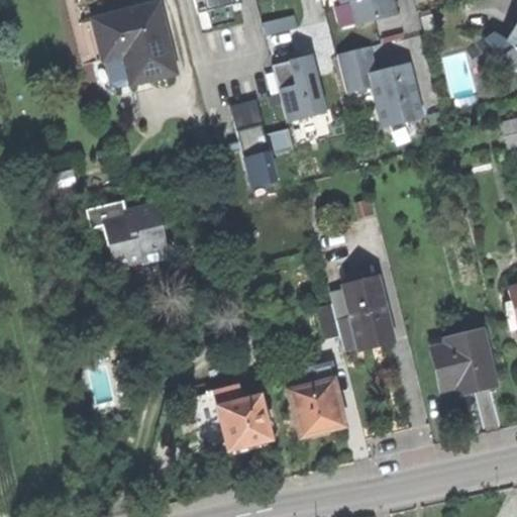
[(193,0),(197,15),(208,12),(211,27),(234,22),(230,6),(240,4),(239,0),(193,0)]
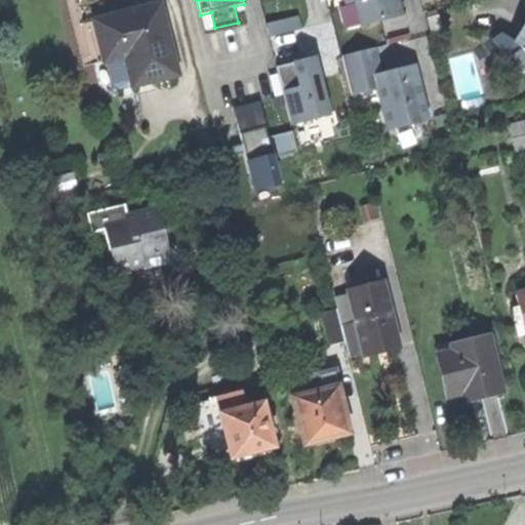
[(356,2),(362,26),(402,16),(398,0),(345,0),(347,4),(356,2)]
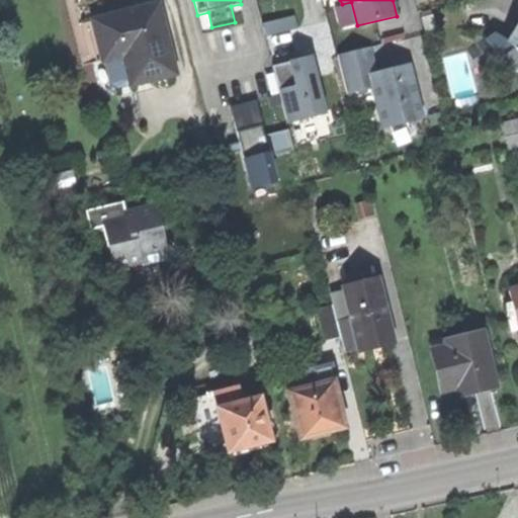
[(132,11),(93,20),(100,48),(121,42),(124,56),(132,84),(174,74),(158,5),(132,11)]
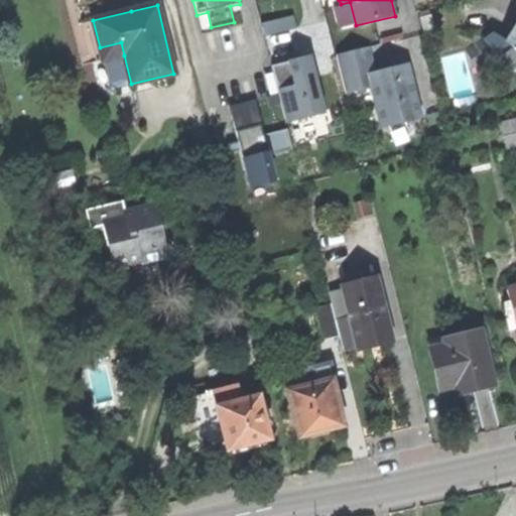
[(419,9),(424,30),(436,28),(431,6),(419,9)]
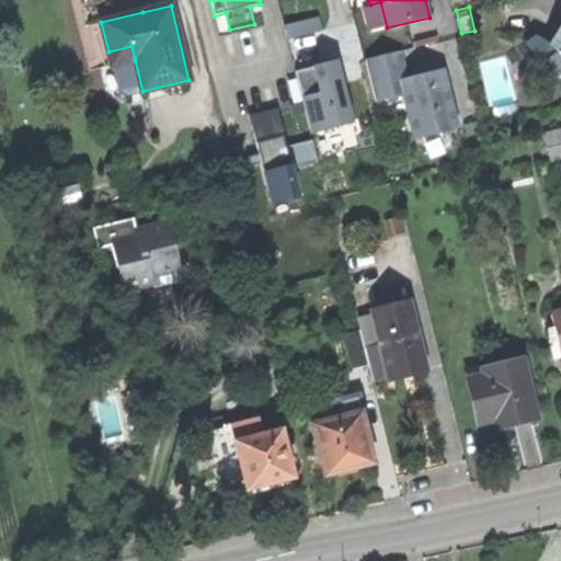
[(285,26),(288,39),(319,32),(316,19),(285,26)]
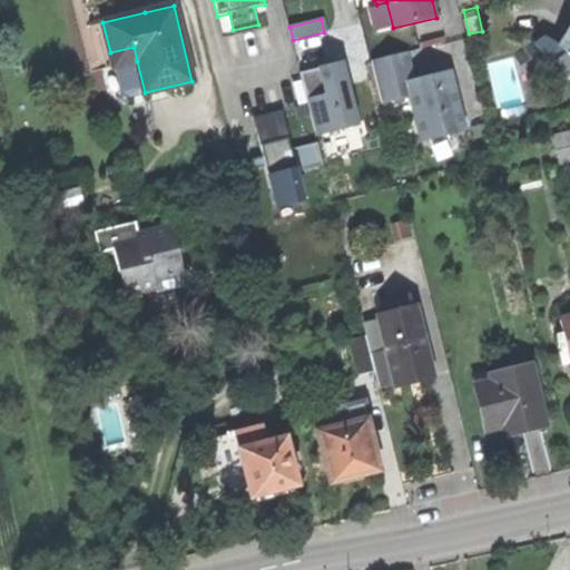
[(569,55),(569,27),(558,48),(562,50),(569,53),(569,55)]
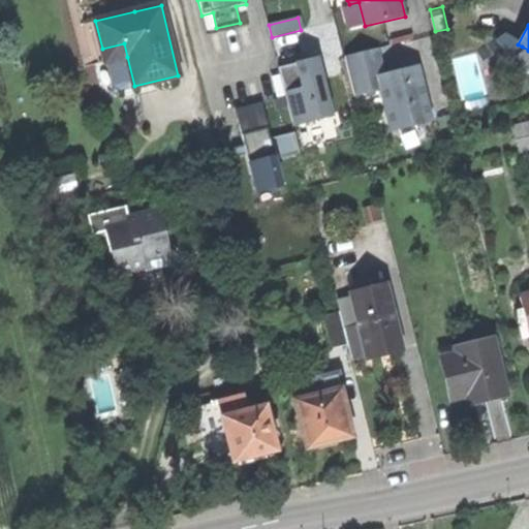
[(105,62),(127,57),(124,43),(102,49),(105,62)]
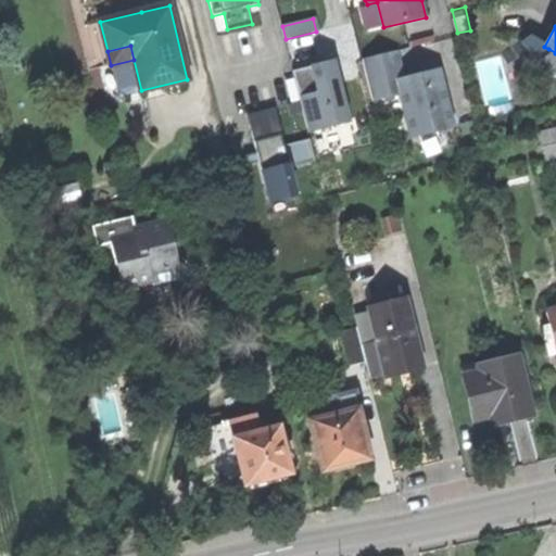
[(551,80),(555,74),(555,53),(555,52),(548,49),(534,60),(551,80)]
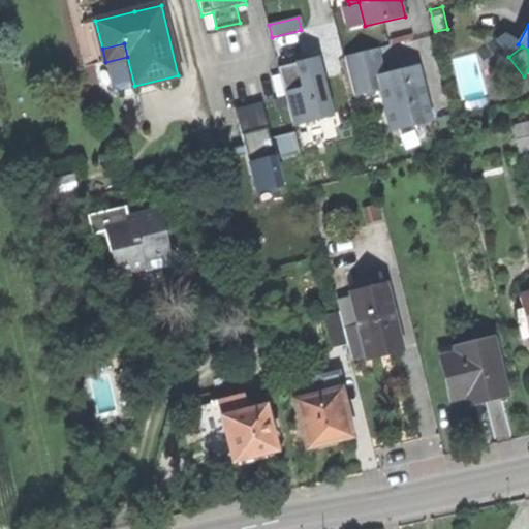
[(345,57),(354,96),(380,90),(391,131),(431,121),(417,67),(393,72),(383,75),(376,49),(345,57)]
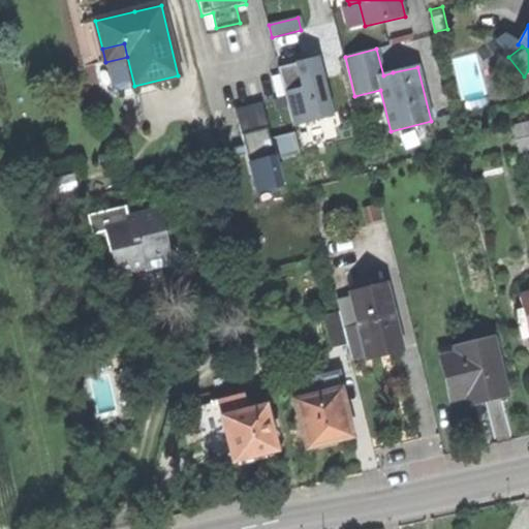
[(301,62),(279,67),(292,126),(332,116),(317,58),(301,62)]
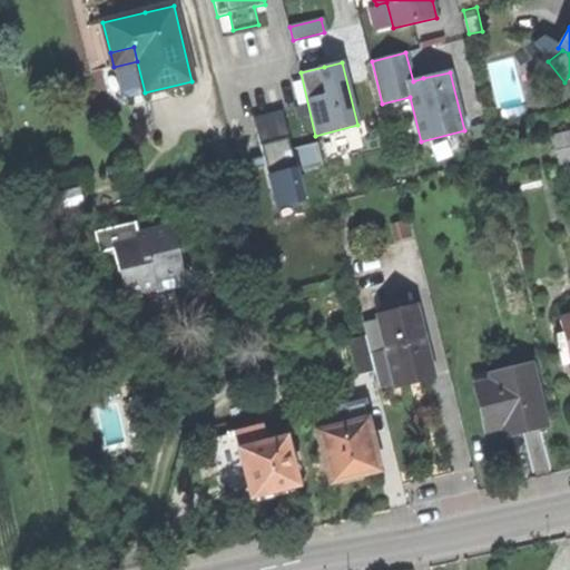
[(281,111),(254,118),(261,147),(263,156),(251,159),(254,169),(265,167),(275,208),(303,202),(296,173),(322,166),(316,143),(290,149),(281,111)]
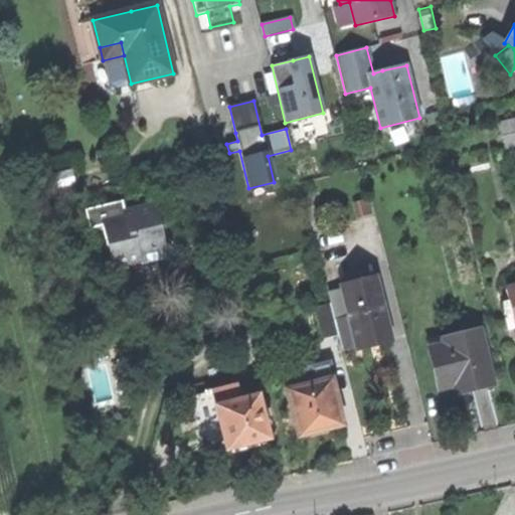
[(514,117),(505,119),(511,145),(514,143),(514,117)]
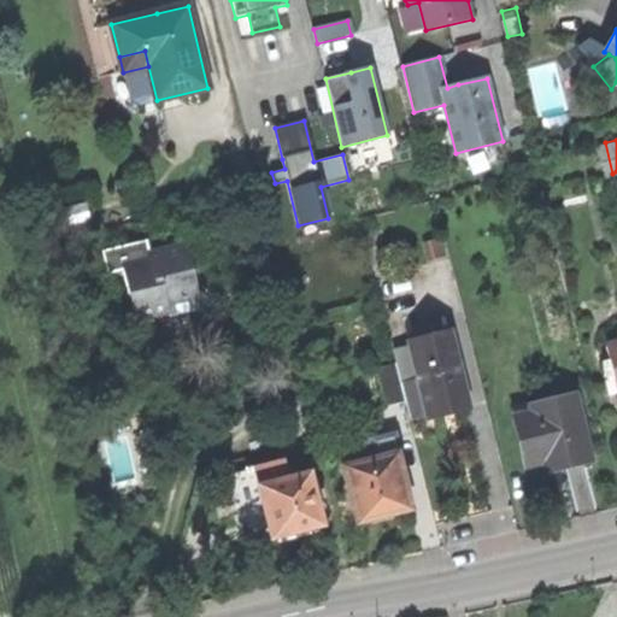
[(425,242),(429,259),(446,256),(442,239),(425,242)]
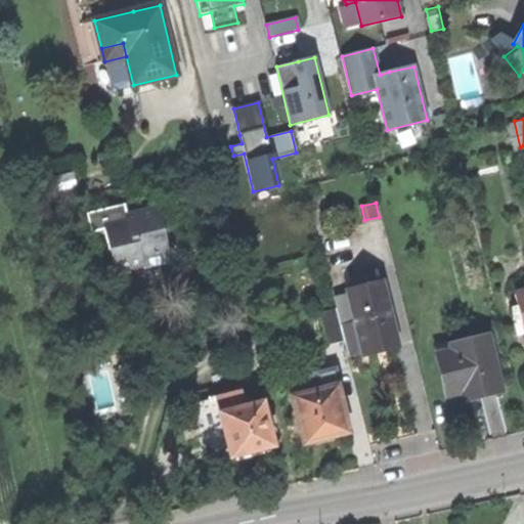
[(105,228),(112,251),(118,250),(122,268),(143,262),(145,262),(143,253),(169,247),(161,214),(149,217),(140,212),(126,216),(128,223),(105,228)]
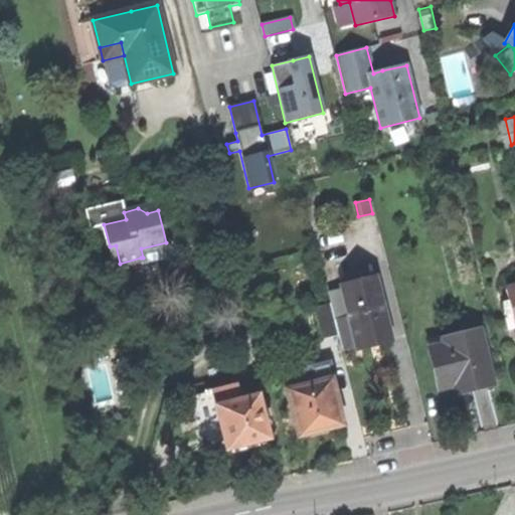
[(105,274),(122,270),(120,264),(116,245),(110,246),(104,224),(93,227),(105,274)]
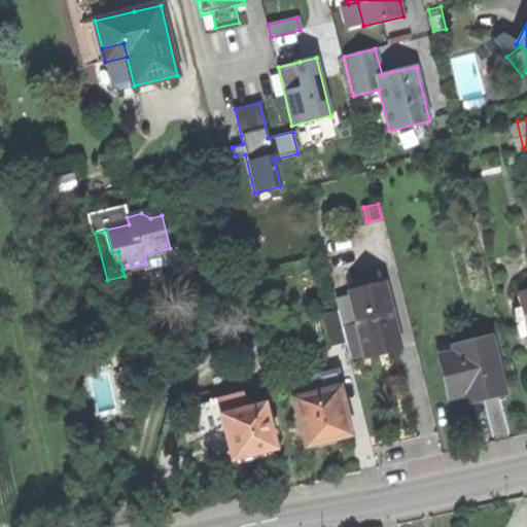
[(174,262),(170,248),(144,254),(146,264),(144,264),(145,271),(174,262)]
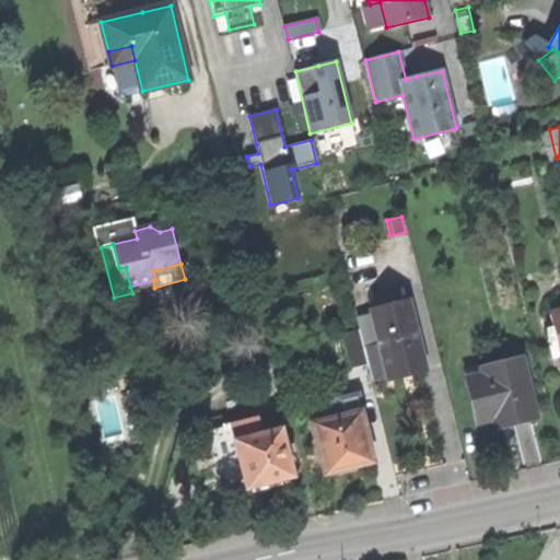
[(154,288),(153,280),(130,287),(132,293),(143,290),(154,288)]
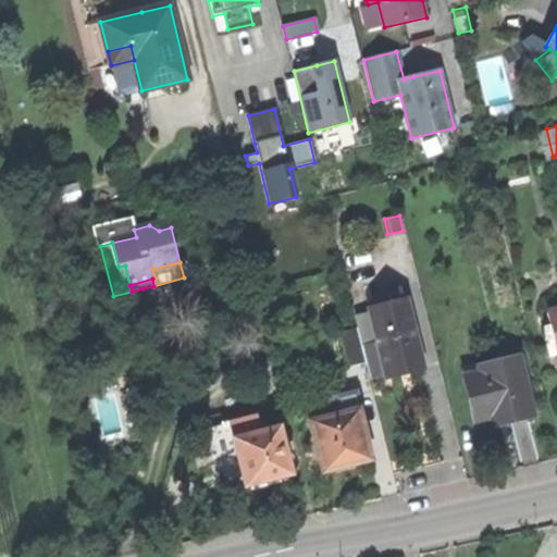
[(368,299),(371,309),(408,300),(405,291),(368,299)]
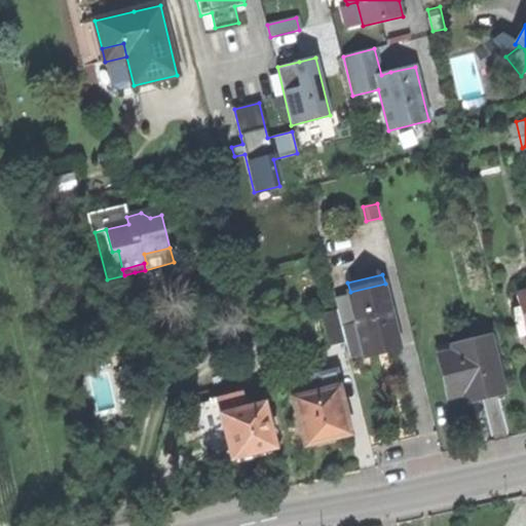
[(358,324),(366,354),(382,350),(401,346),(385,284),(350,292),(351,297),(358,324)]
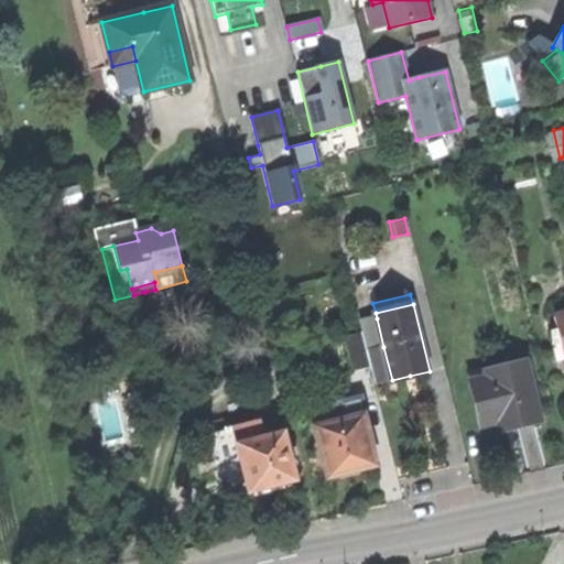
[(364,333),(368,351),(383,347),(377,318),(361,322),(364,333)]
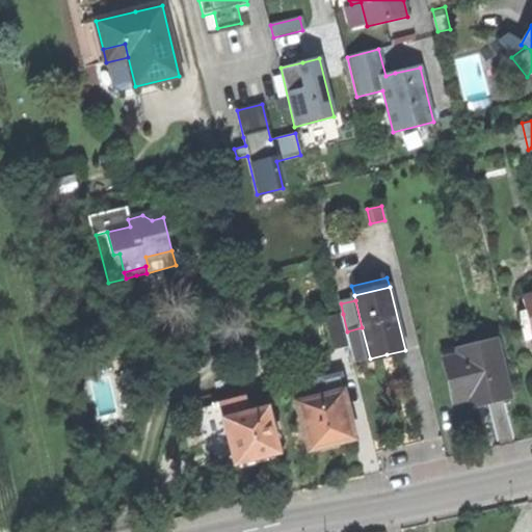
[(334,349),(350,345),(347,331),(343,314),(326,318),(334,349)]
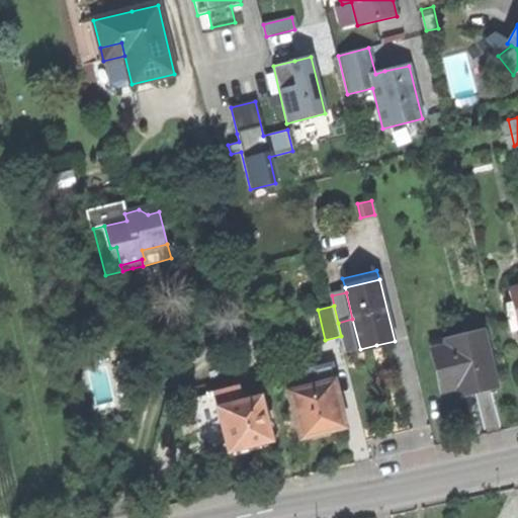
[(345,353),(360,349),(352,319),(338,323),(341,336),(345,353)]
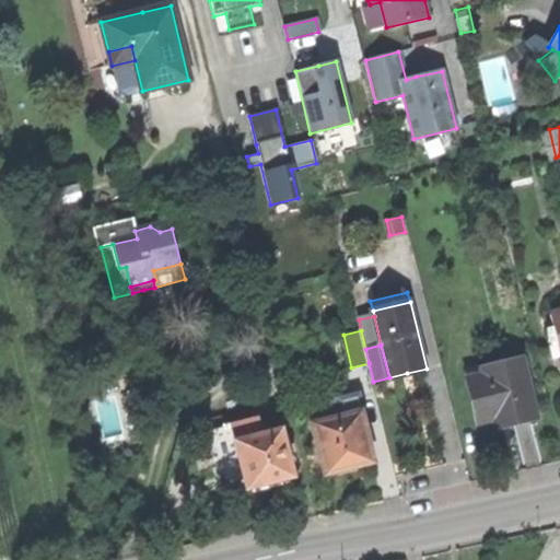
[(511,413),(513,423),(523,421),(536,418),(522,360),(482,370),(485,376),(469,380),(480,420),(494,417),(511,413)]
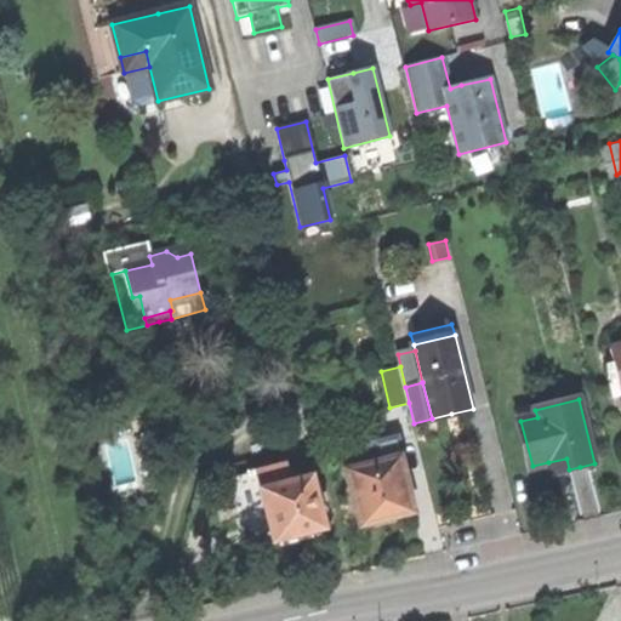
[(380,444),(385,462),(402,459),(397,439),(380,444)]
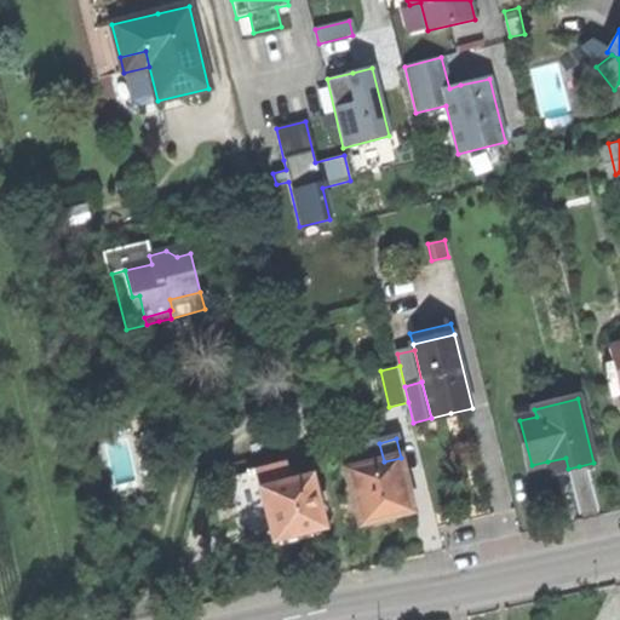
[(348,471),(362,527),(389,520),(415,514),(401,458),(384,461),(348,471)]
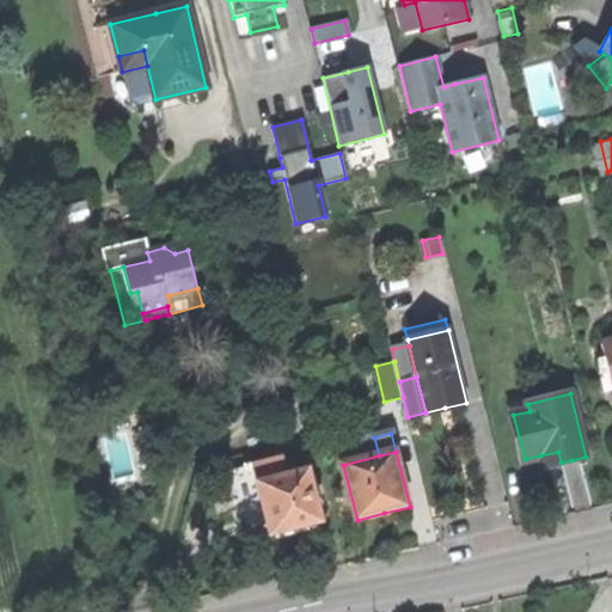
[(544,467),(561,463),(558,452),(540,456),(544,467)]
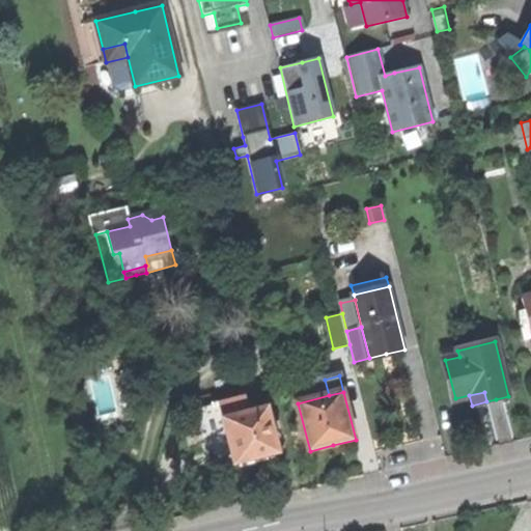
[(251,396),(225,402),(228,418),(254,412),(251,396)]
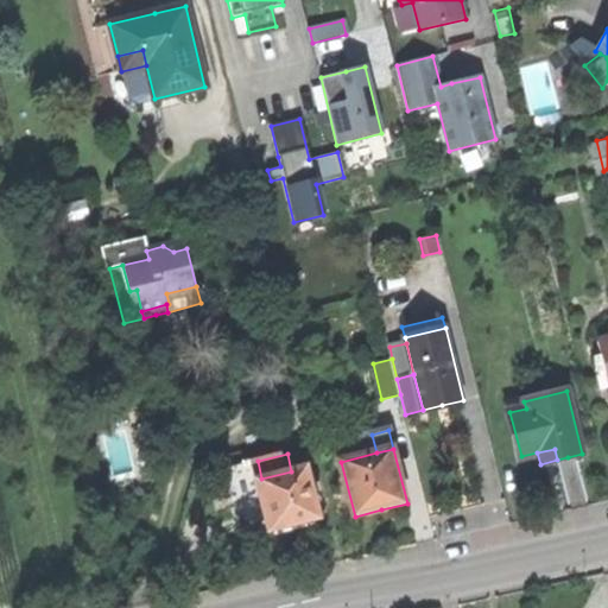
[(249,537),(274,531),(261,479),(258,461),(232,468),(249,537)]
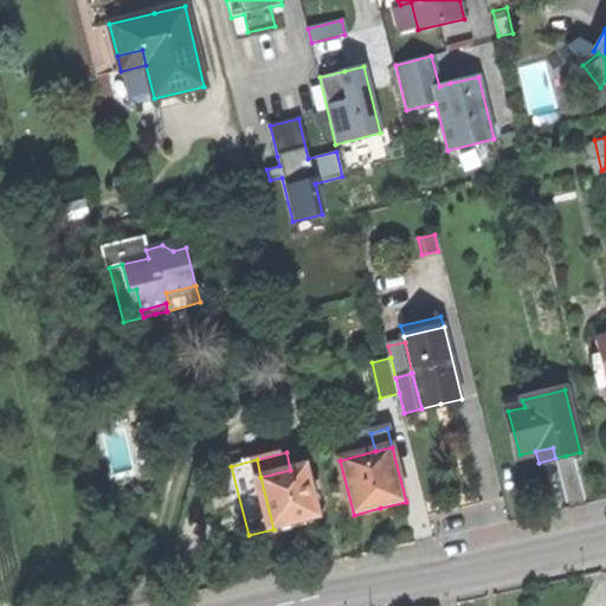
[(260,477),(274,529),(302,522),(324,516),(320,501),(316,483),(311,464),(290,470),(260,477)]
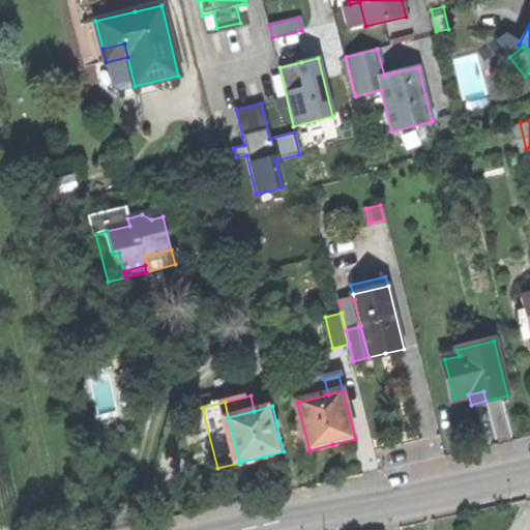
[(284,420),(276,422),(280,438),(288,436),(284,420)]
